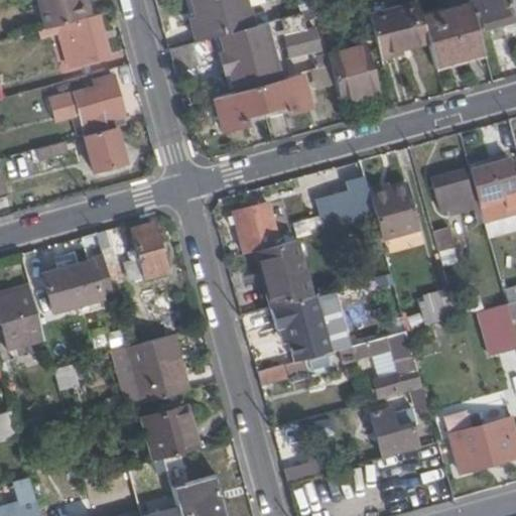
[(84,18),(78,0),(35,0),(43,28),(59,24),(79,19),(84,18)]
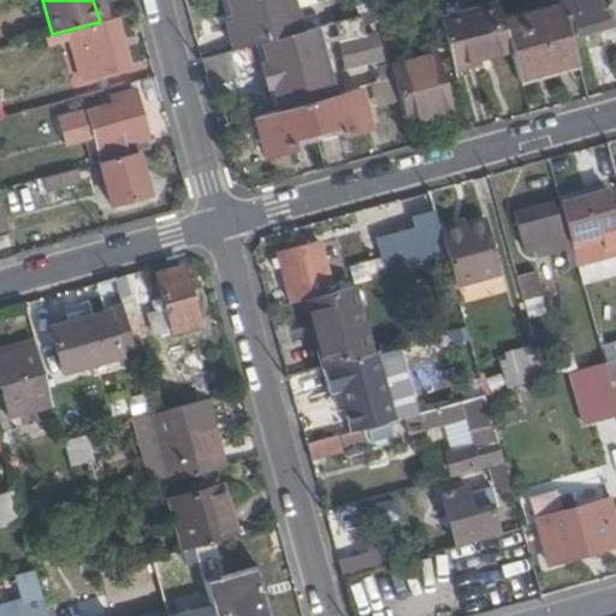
[(93,0),(100,22),(106,19),(100,0),(93,0)]
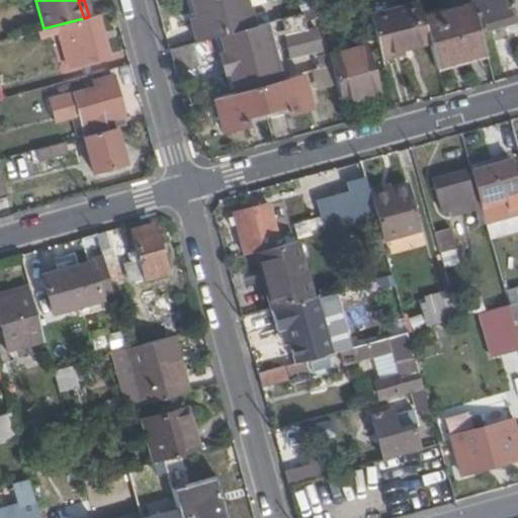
[(190,19),(196,44),(253,26),(245,0),(191,0),(197,17),(190,19)]
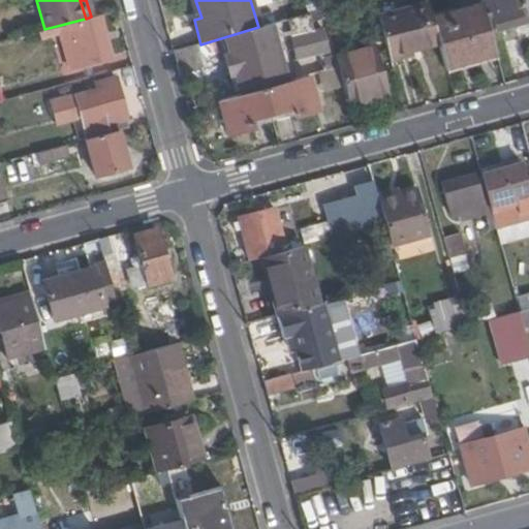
[(519,0),(480,0),(483,6),(490,31),(526,22),(519,0)]
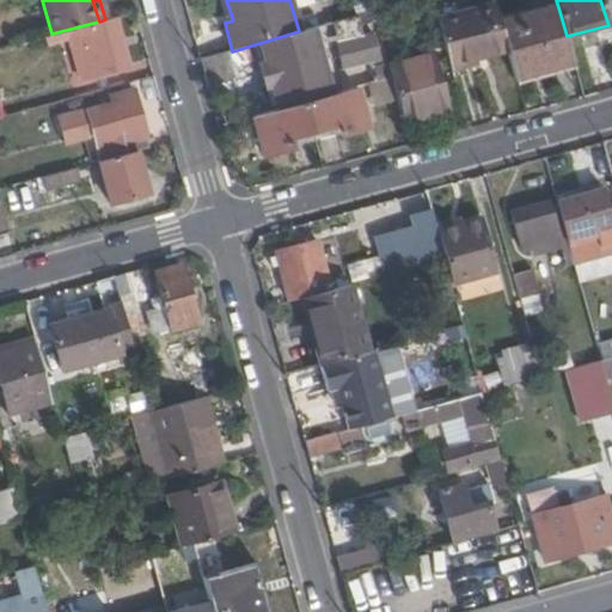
[(495,6),(438,22),(451,69),(475,62),(473,57),(507,49),(500,24),(495,6)]
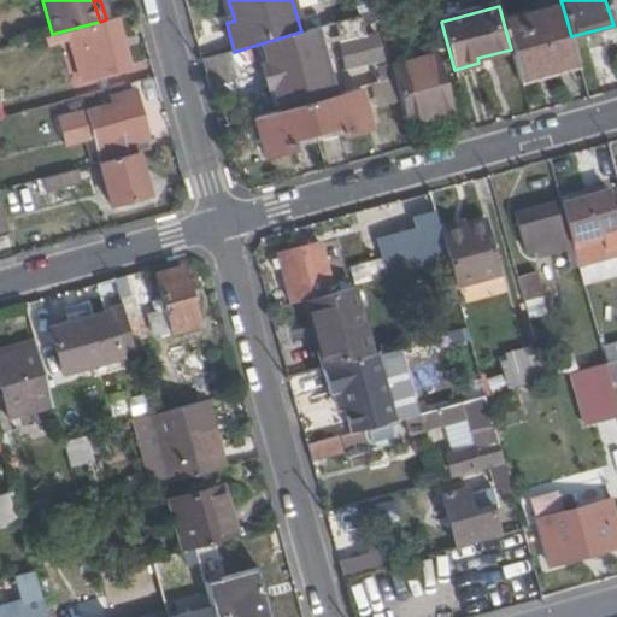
[(519,80),(579,64),(571,36),(563,7),(504,24),(511,50),(519,80)]
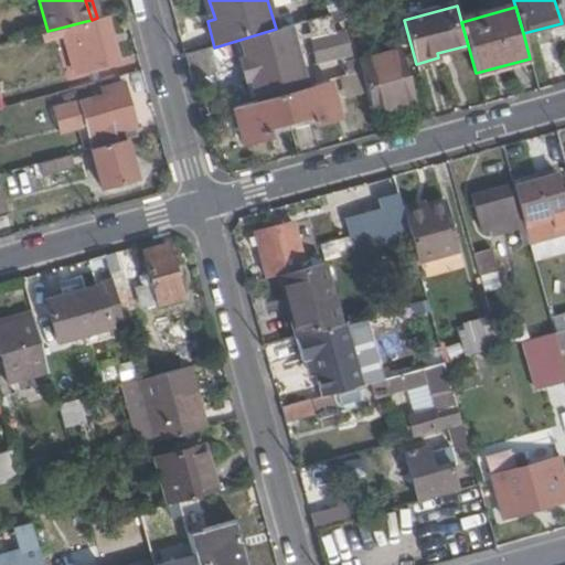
[(337,35),(330,13),(307,20),(319,59),(333,53),(334,60),(309,67),(315,86),(328,82),(340,78),(361,73),(358,62),(354,48),(350,49),(343,33),(337,35)]
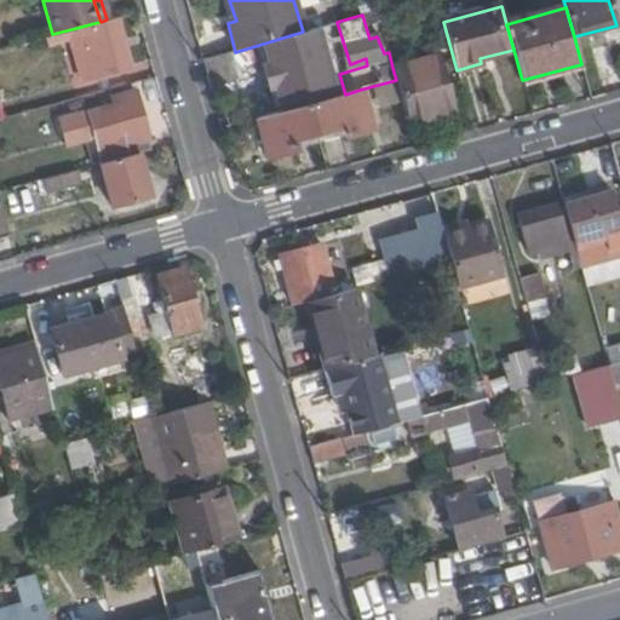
[(96,27),(95,23),(72,29),(85,80),(130,67),(118,21),(96,27)]
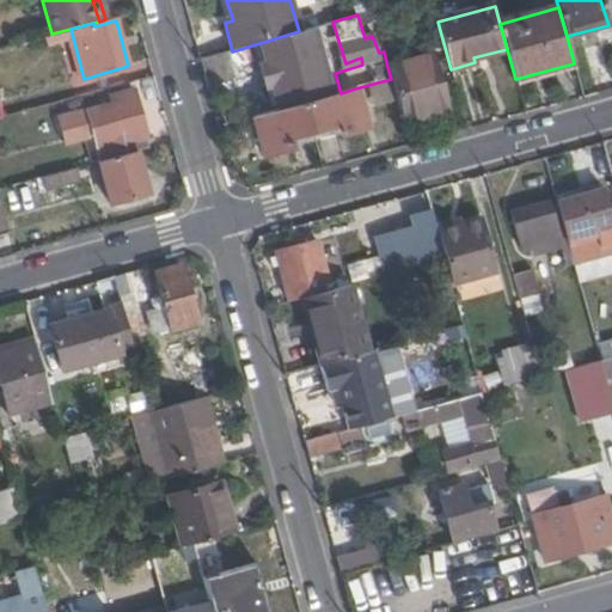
[(234,69),(230,51),(200,61),(204,78),(234,69)]
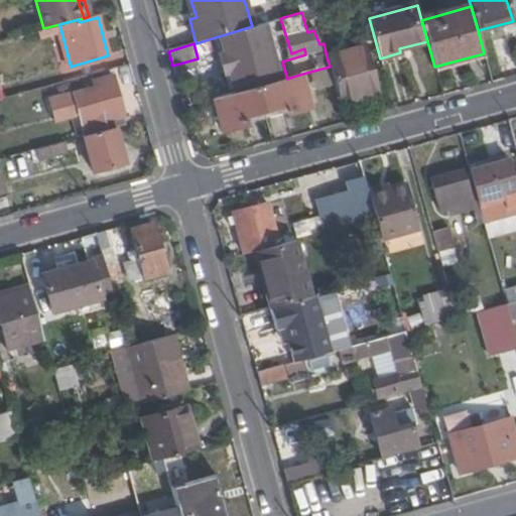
[(363,47),(327,56),(330,67),(335,85),(340,104),(375,94),(363,47)]
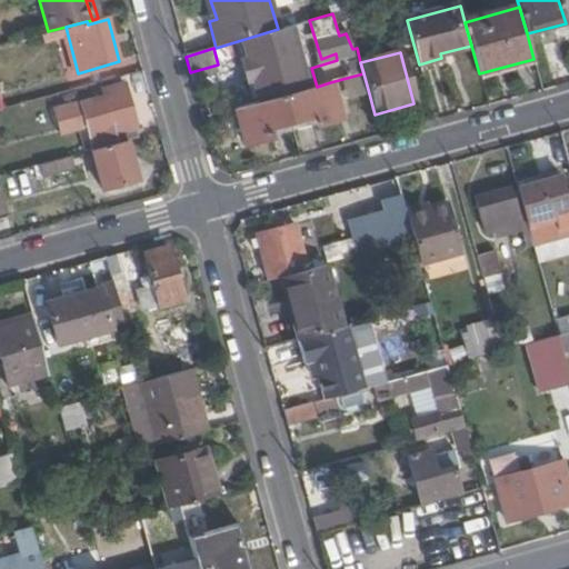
[(348,100),(369,93),(363,73),(342,79),(348,100)]
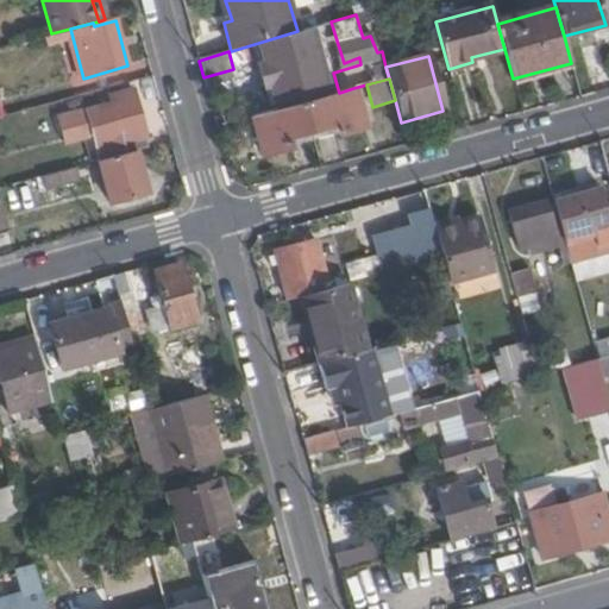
[(303,102),(312,132),(334,126),(338,137),(364,129),(353,88),(339,93),(303,102)]
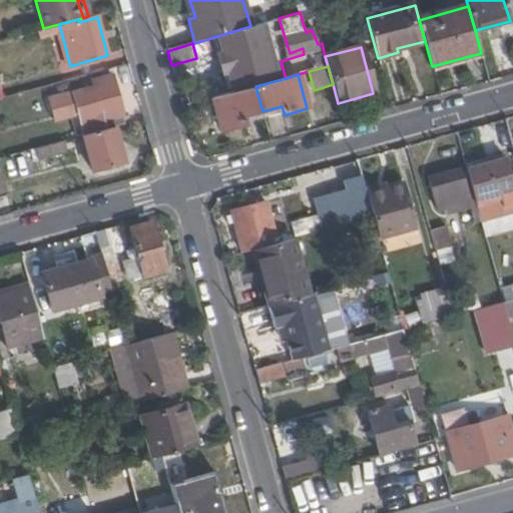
[(77,116),(82,134),(114,126),(123,123),(111,78),(92,83),(93,88),(71,94),(77,116)]
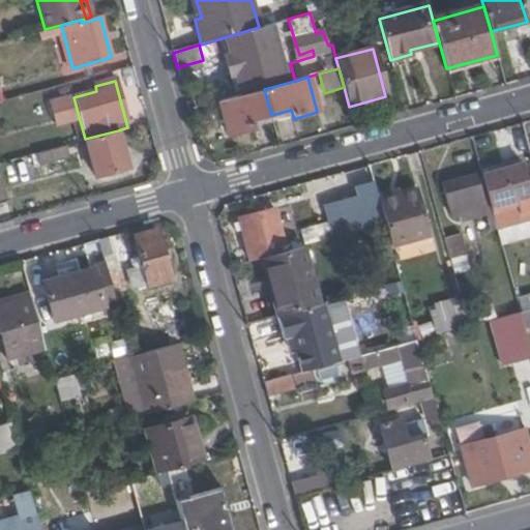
[(253,120),(271,115),(264,89),(219,101),(230,137),(255,128),(253,120)]
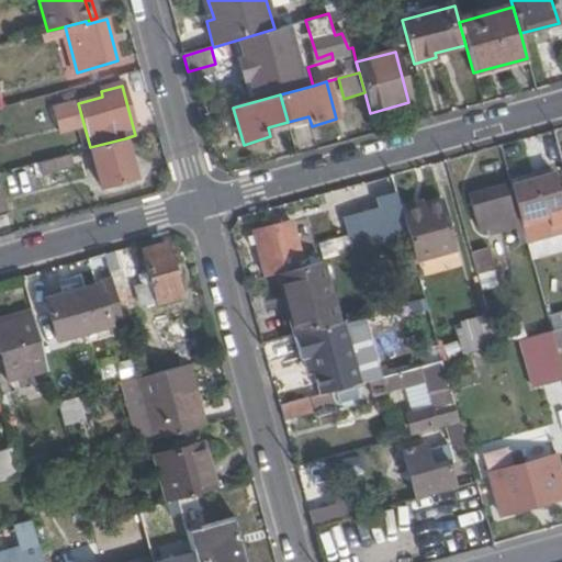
[(58,135),(85,127),(78,103),(52,111),(58,135)]
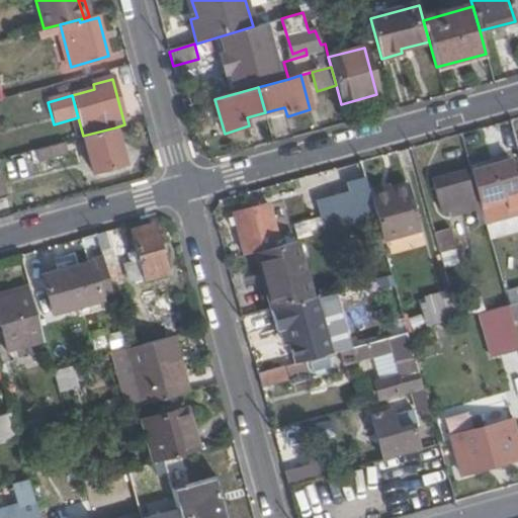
[(122,154),(115,127),(83,136),(92,172),(122,164),(119,154),(122,154)]
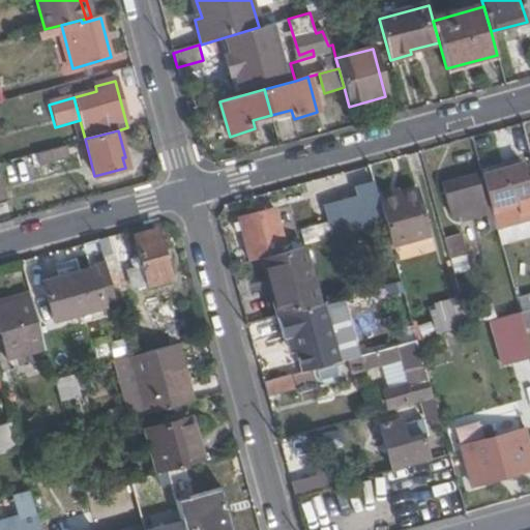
[(68,156),(65,145),(36,153),(39,165),(68,156)]
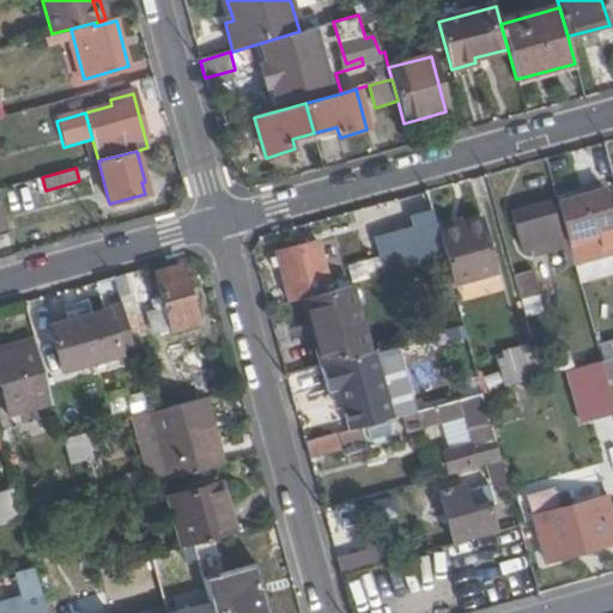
[(598,231),(612,226),(612,225),(604,190),(558,204),(568,240),(598,231)]
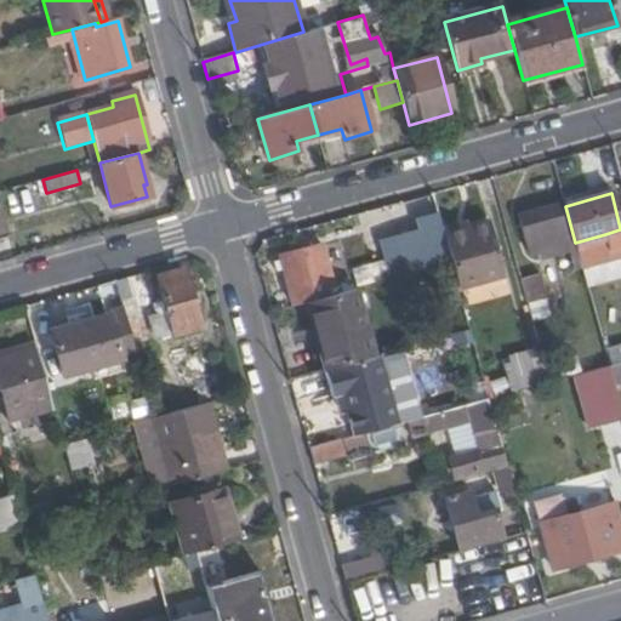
[(559,255),(571,251),(558,208),(522,218),(531,252),(541,250),(543,258),(559,255)]
